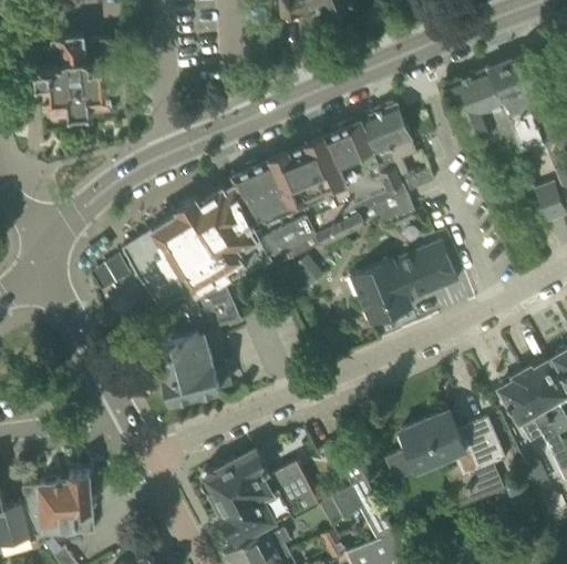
[(279,0),(282,18),(301,14),(301,13),(300,8),(308,4),(309,0),(310,0),(327,0),(328,2),(321,6),(327,18),(353,7),(353,4),(356,3),(353,0),(279,0)]
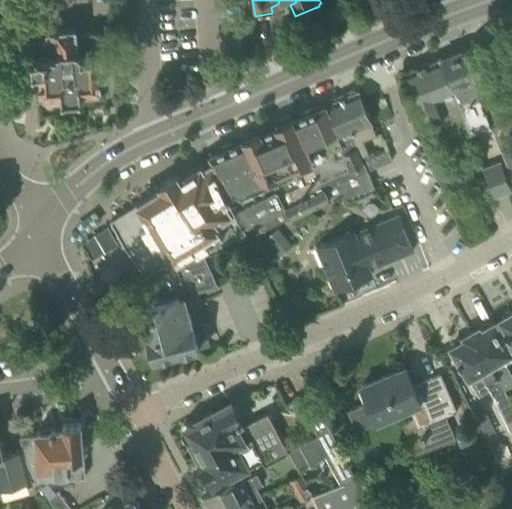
[(47,107),(60,106),(63,103),(82,101),(82,94),(101,92),(99,73),(101,73),(98,33),(76,35),(76,31),(48,33),(48,40),(31,41),(35,78),(42,77),(44,105),(47,107)]
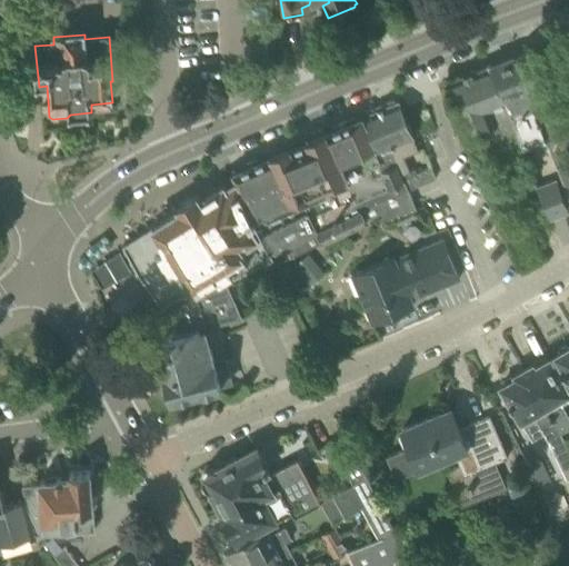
[(550,83),(545,70),(537,50),(513,59),(546,144),(547,144),(561,138),(555,120),(550,121),(545,107),(552,103),(545,85),(550,83)]
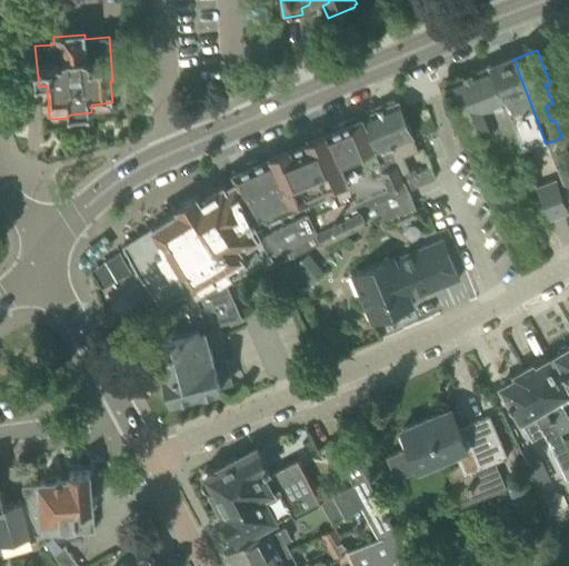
[(546,144),(513,59),(490,68),(489,68),(488,68),(503,107),(515,136),(521,152),(546,144)]
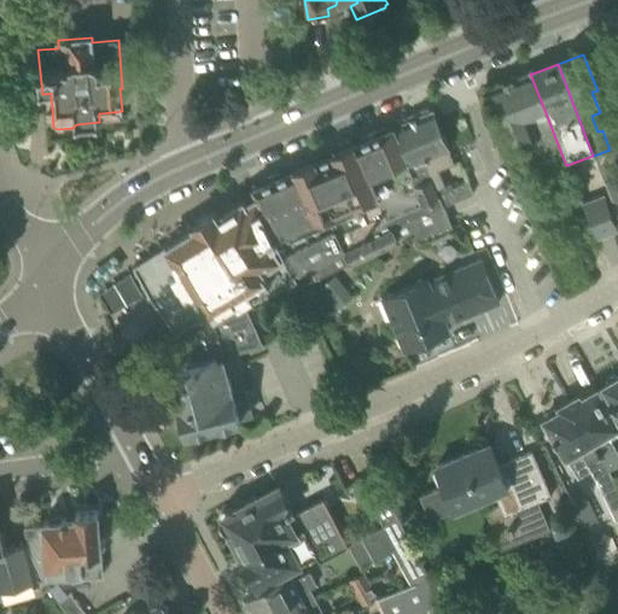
[(559,147),(547,116),(530,74),(530,75),(487,92),(485,91),(483,92),(484,94),(485,94),(516,174),(517,174),(528,202),(544,196),(526,148),(536,145),(540,153),(559,147)]
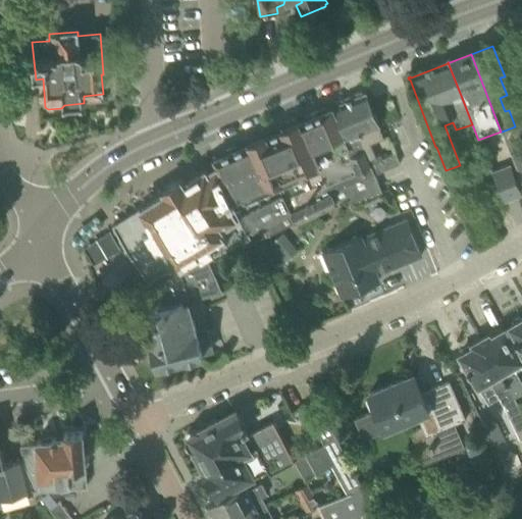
[(365,96),(333,109),(348,141),(349,145),(358,142),(369,167),(382,160),(380,157),(376,160),(375,159),(370,147),(383,141),(365,96)]
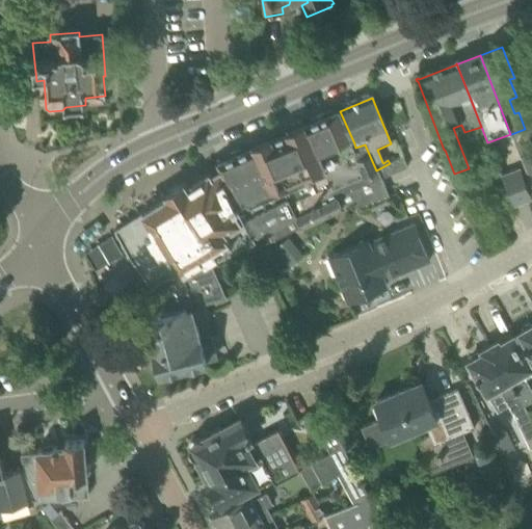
[(261,146),(217,163),(221,172),(234,200),(247,230),(255,244),(256,243),(255,241),(262,237),(266,246),(300,229),(343,209),(353,204),(356,212),(389,199),(386,189),(354,203),(350,193),(381,180),(388,178),(406,169),(407,169),(402,158),(390,163),(376,170),(365,144),(355,148),(354,143),(340,111),(308,125),(297,129),(263,144),(261,146)]
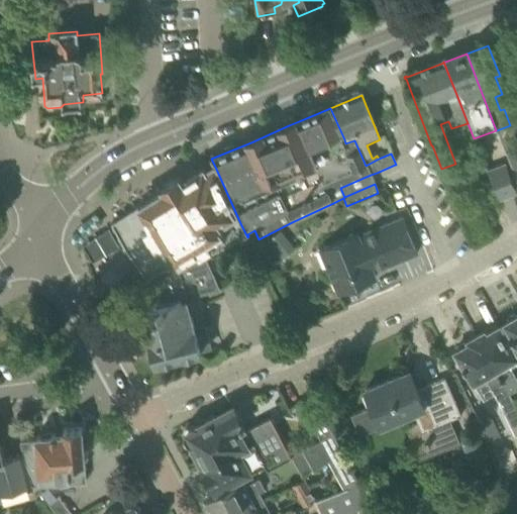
[(516,121),(510,125),(497,130),(505,152),(516,183),(516,121)]
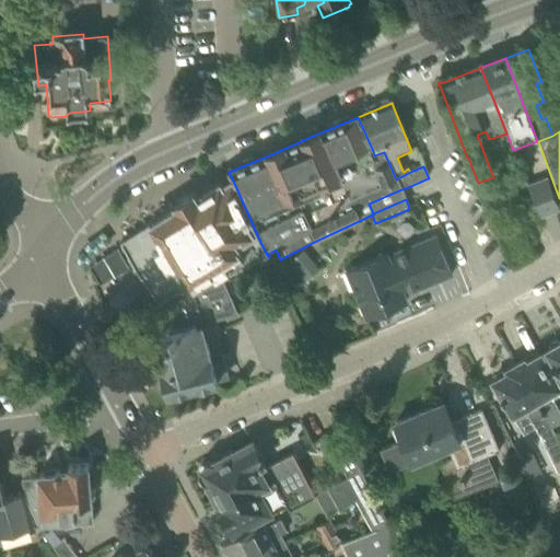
[(523,174),(524,174),(521,165),(480,183),(490,207),(529,193),(523,174)]
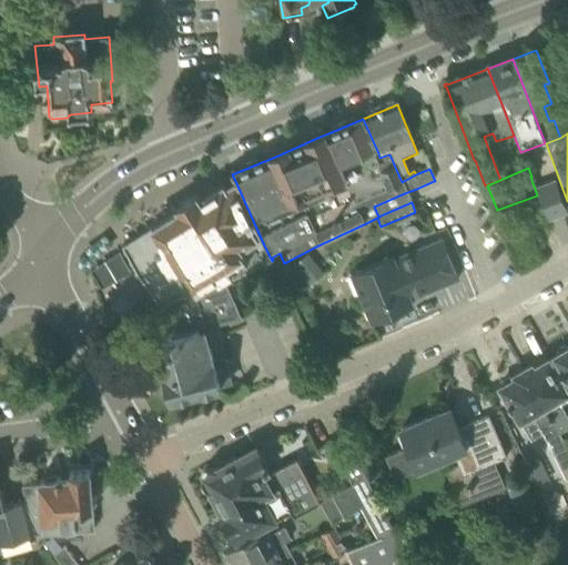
[(548,221),(567,213),(556,182),(536,190),(548,221)]
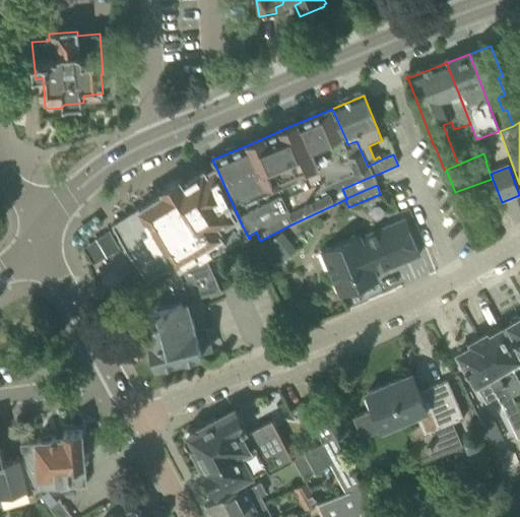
[(116,227),(116,229),(120,235),(118,236),(146,279),(145,280),(147,283),(165,272),(168,270),(168,272),(178,268),(178,269),(200,255),(203,259),(249,239),(242,224),(229,195),(216,168),(206,174),(201,173),(188,181),(190,183),(184,187),(182,183),(177,182),(166,189),(165,193),(122,220),(123,221),(116,227)]
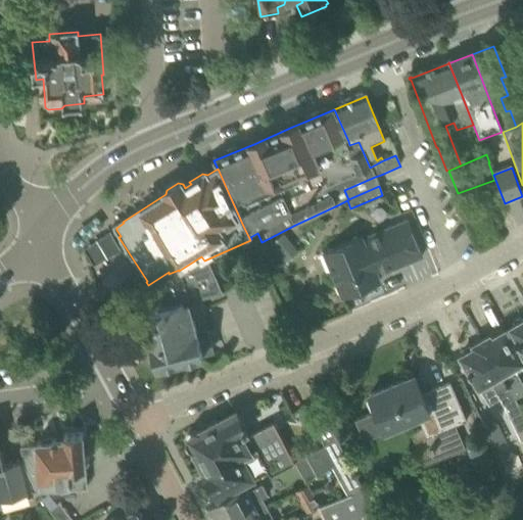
[(331,271),(342,298),(379,282),(375,271),(392,264),(395,269),(422,257),(407,223),(380,233),(381,235),(363,242),(362,239),(318,256),(325,274),(331,271)]
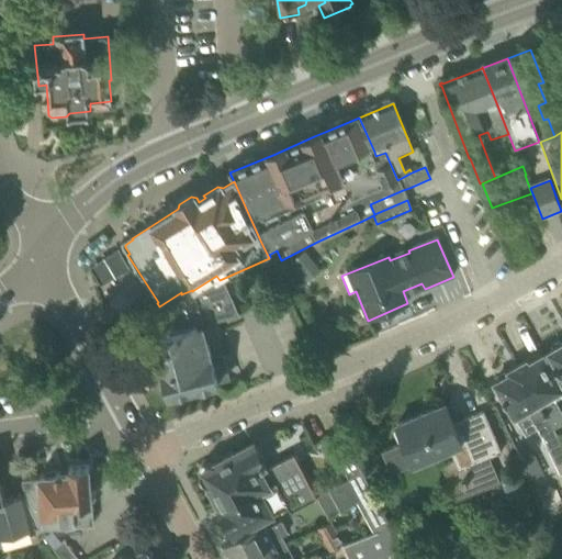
[(238,317),(227,293),(222,281),(170,305),(165,308),(171,334),(156,337),(165,371),(163,372),(164,376),(157,377),(154,383),(156,391),(161,394),(168,393),(169,397),(216,384),(216,382),(228,379),(222,356),(211,359),(208,343),(201,344),(198,328),(238,317)]
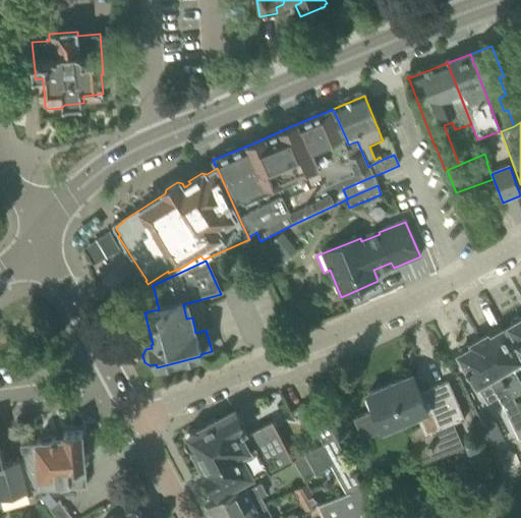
[(520,320),(508,328),(520,350),(520,320)]
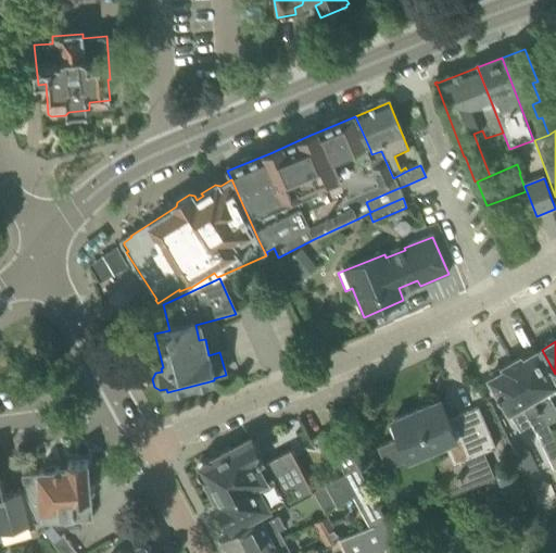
[(555,387),(555,386),(547,372),(536,352),(521,361),(520,359),(512,363),(546,425),(555,419),(555,414),(544,393),(555,387)]
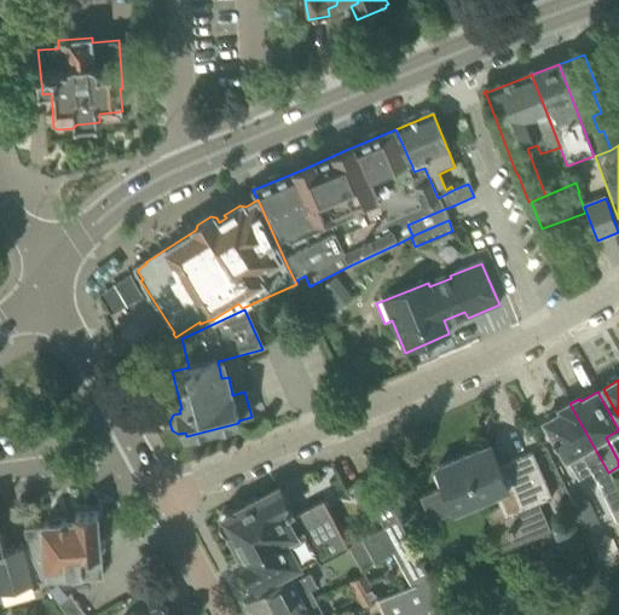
[(618,491),(608,473),(570,404),(559,410),(561,413),(544,423),(566,460),(579,453),(618,522),(618,521),(618,491)]
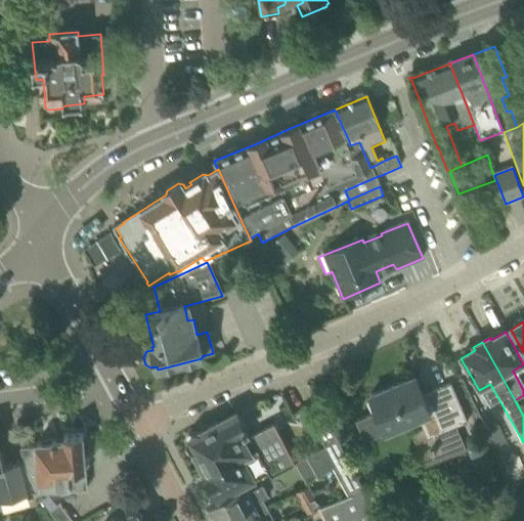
[(419,421),(423,431),(410,435),(425,469),(466,451),(456,429),(467,424),(450,385),(423,397),(415,378),(412,379),(413,380),(372,397),(372,396),(369,397),(377,414),(355,423),(364,443),(419,421)]
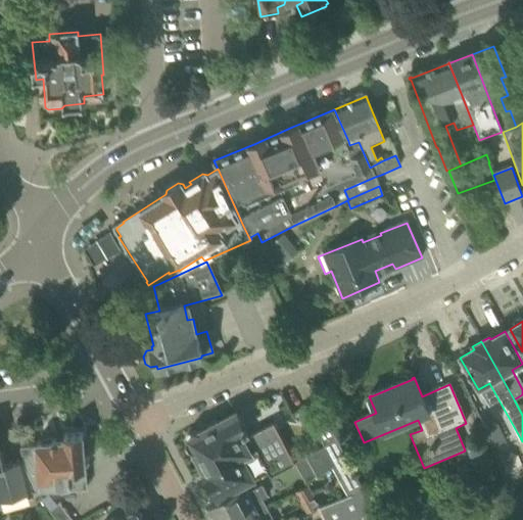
[(336,441),(325,420),(315,402),(302,408),(324,447),(336,441)]
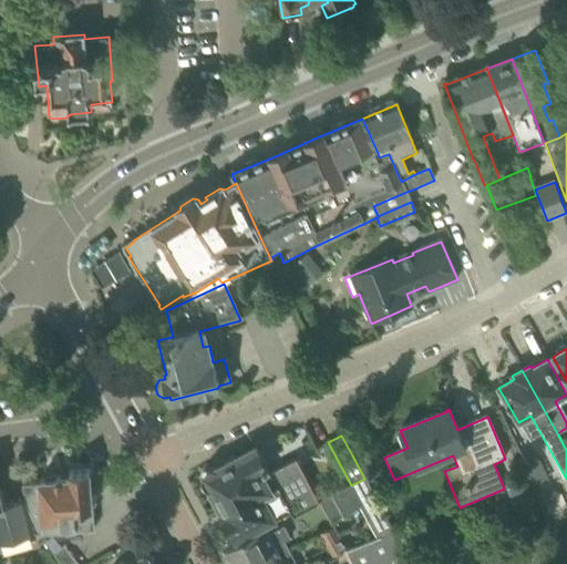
[(547,482),(531,448),(519,453),(535,488),(547,482)]
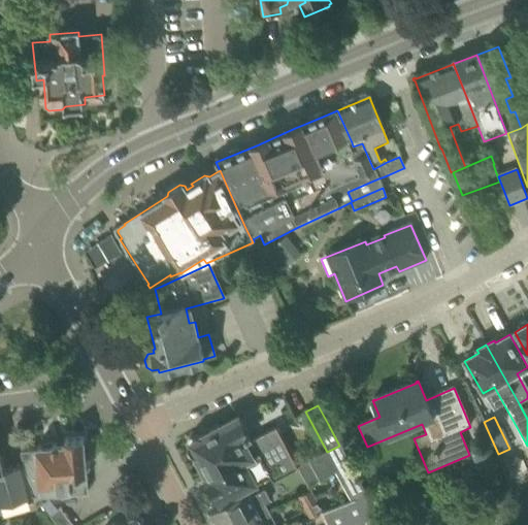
[(207,478),(282,438),(275,428),(251,440),(238,418),(201,437),(200,436),(199,436),(196,436),(194,436),(192,437),(191,438),(190,438),(189,439),(188,441),(187,444),(187,445),(187,447),(188,448),(188,450),(189,452),(190,452),(192,454),(193,455),(196,455),(207,478)]
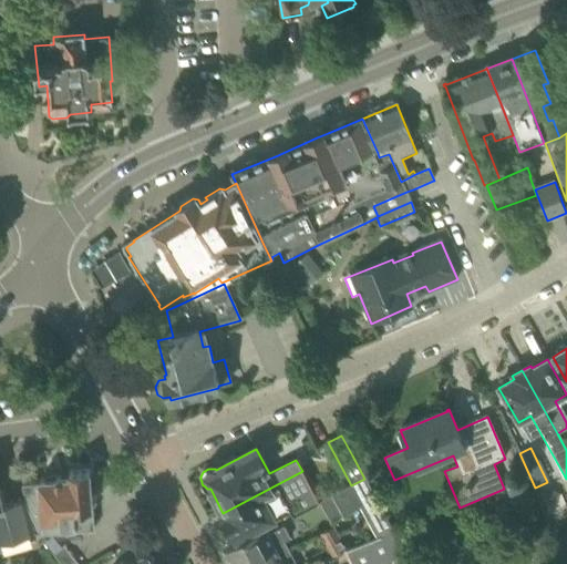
[(294,516),(319,503),(302,471),(223,513),(222,514),(235,540),(272,519),(289,510),(294,516)]
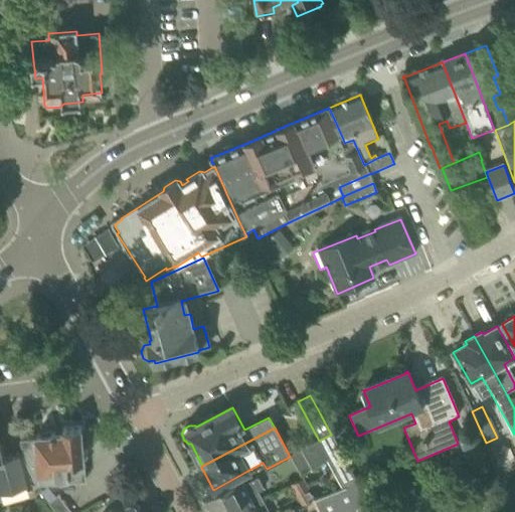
[(87,452),(82,448),(80,429),(62,431),(63,435),(37,437),(34,440),(20,442),(21,455),(36,486),(86,482),(83,461),(87,457),(87,452)]
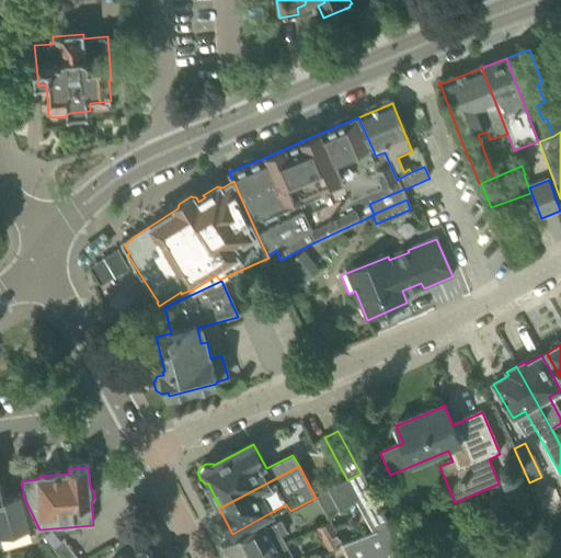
[(361,474),(347,480),(358,501),(367,516),(379,510),(361,474)]
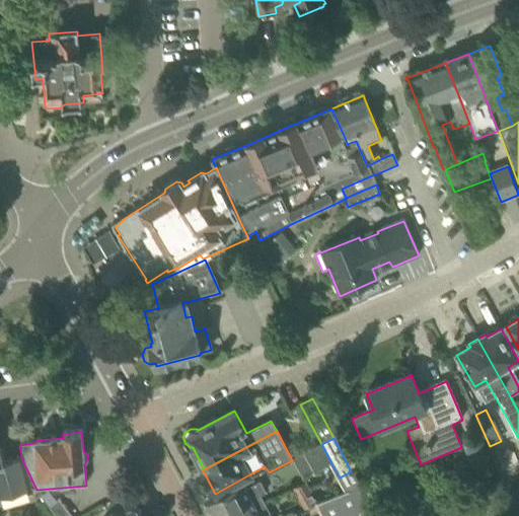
[(321,444),(303,454),(313,473),(331,463),(321,444)]
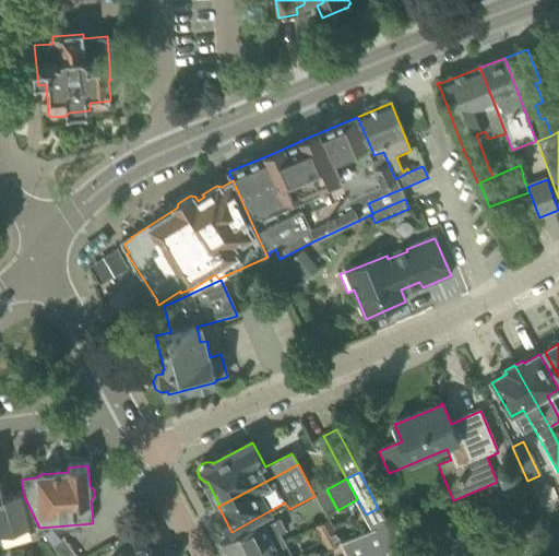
[(3,498),(0,483),(0,534),(33,527),(23,494),(3,498)]
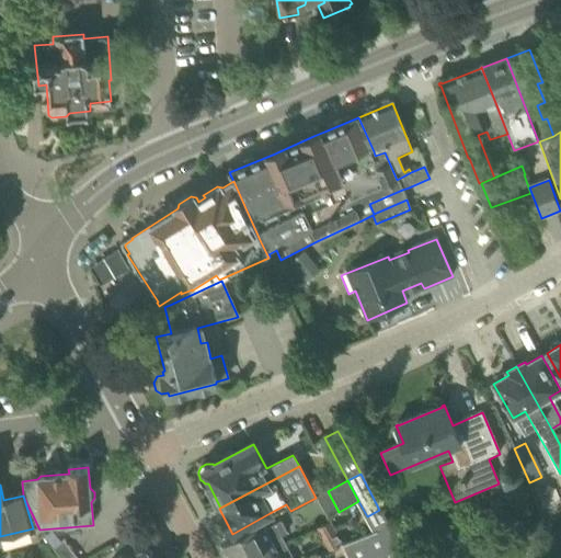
[(271,554),(285,546),(281,537),(287,534),(281,523),(265,532),(262,524),(220,546),(226,557),(266,557),(271,554)]
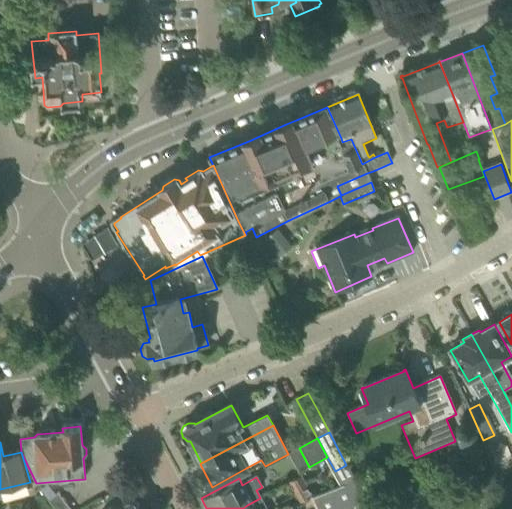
[(351,508),(366,502),(355,482),(311,499),(316,508),(351,508)]
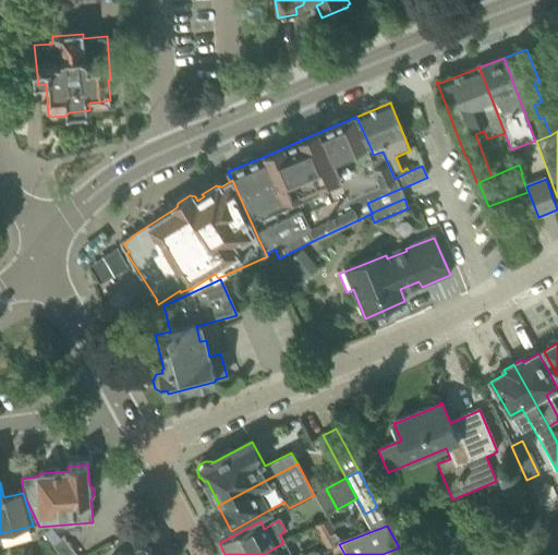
[(55,545),(60,554),(70,554),(74,552),(64,538),(55,545)]
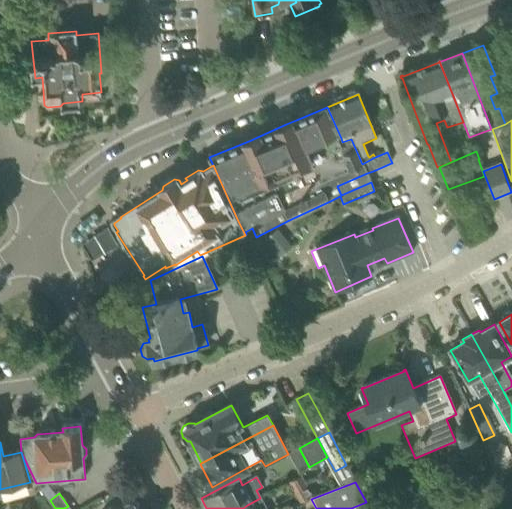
[(139,508),(134,498),(131,497),(109,508),(139,508)]
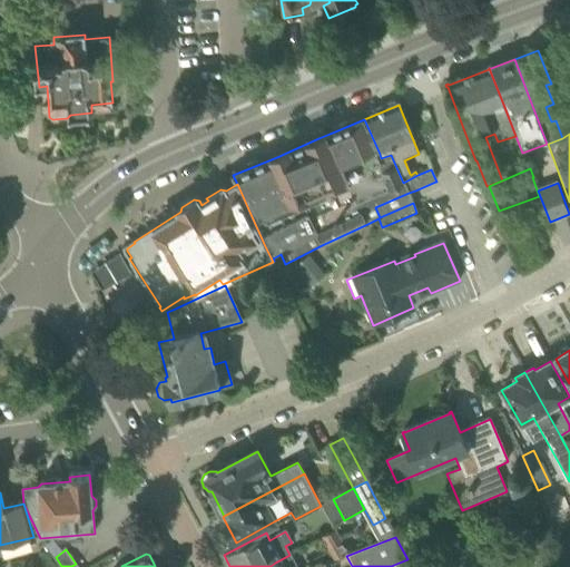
[(295,566),(290,555),(275,563),(271,566),(295,566)]
